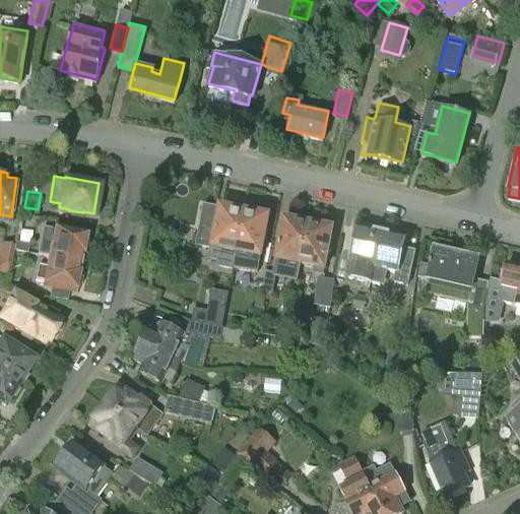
[(236,248),(244,208),(219,203),(219,204),(203,201),(199,222),(201,223),(198,240),(211,243),(210,253),(218,255),(217,261),(233,264),(236,248)]
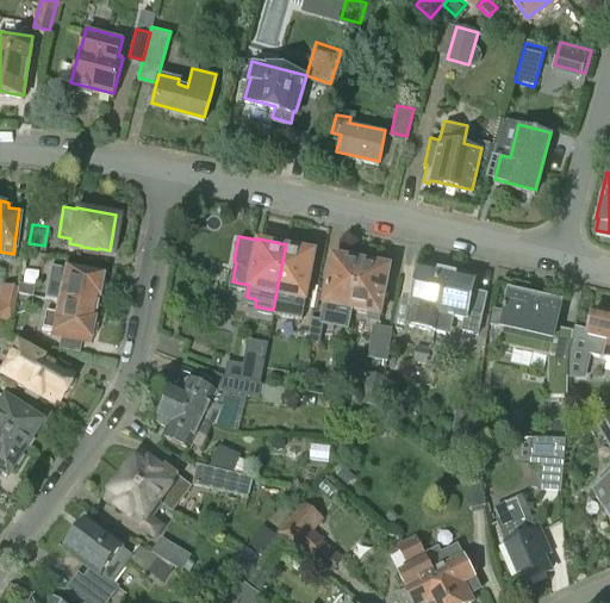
[(315,249),(286,244),(277,291),(305,297),(315,249)]
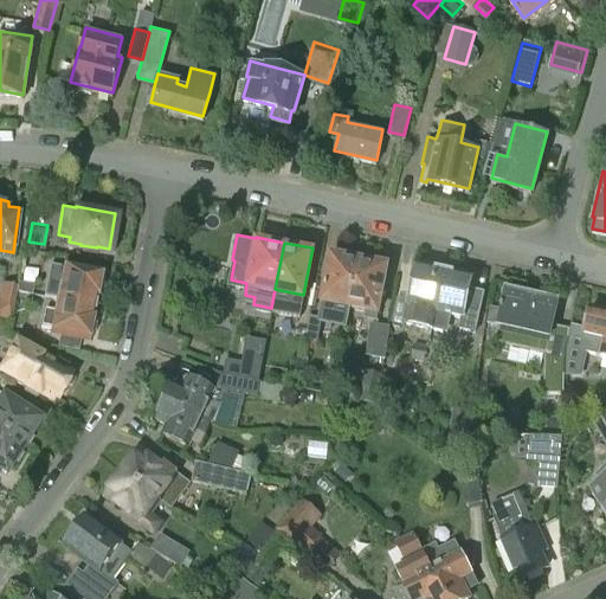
[(349,303),(358,257),(330,252),(321,298),(333,301),(330,310),(348,314),(349,303)]
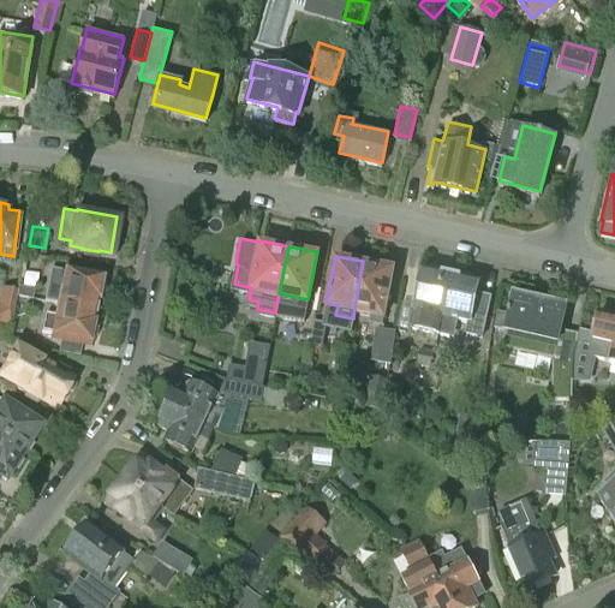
[(392,267),(363,261),(354,308),(383,314),(392,267)]
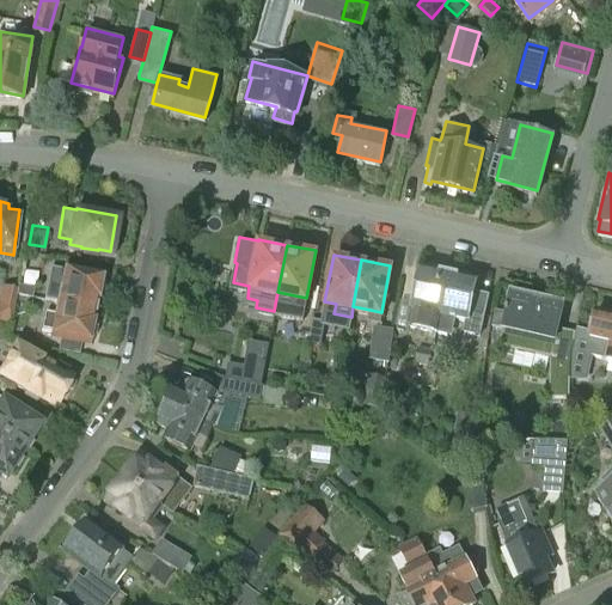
[(410,323),(436,328),(448,269),(421,263),(411,305),(414,305),(410,323)]
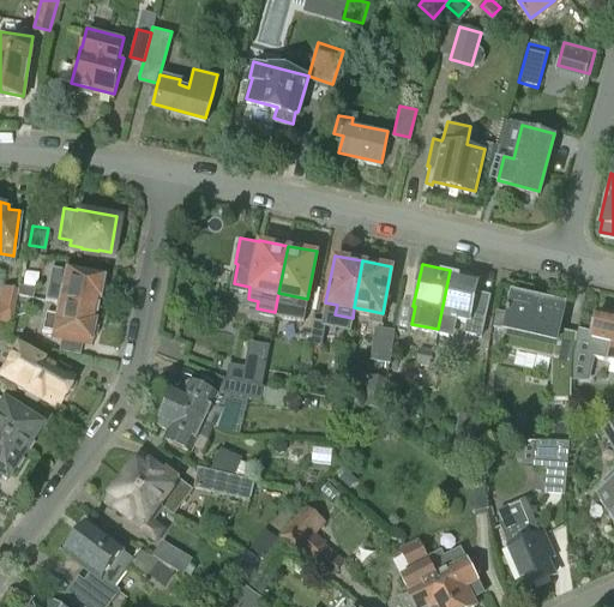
[(60,287),(58,299),(95,306),(102,274),(64,266),(62,269),(53,268),(49,284),(60,287)]
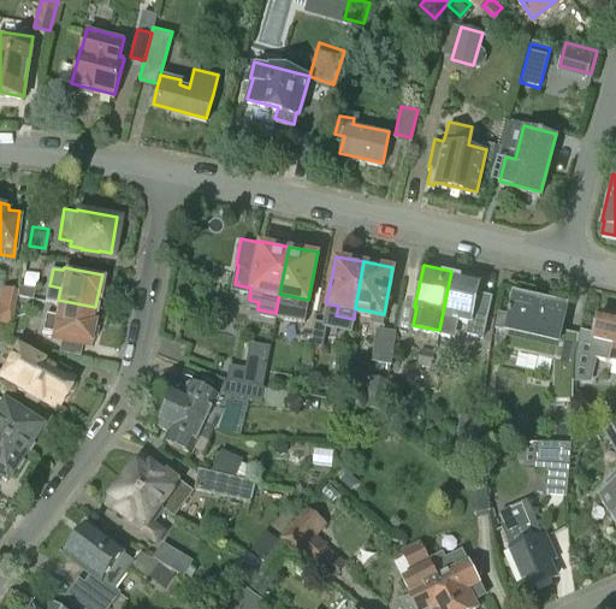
[(451,271),(439,330),(450,332),(454,315),(468,318),(466,330),(483,333),(492,293),(478,289),(480,277),(451,271)]
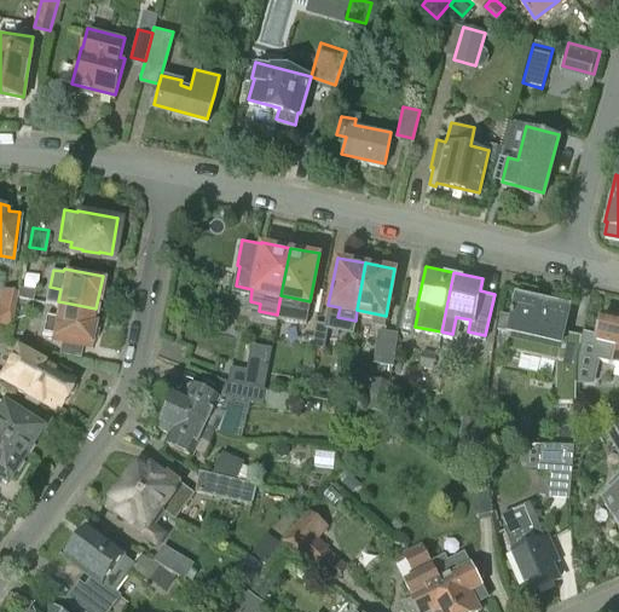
[(0,321),(10,323),(17,286),(0,282),(0,321)]
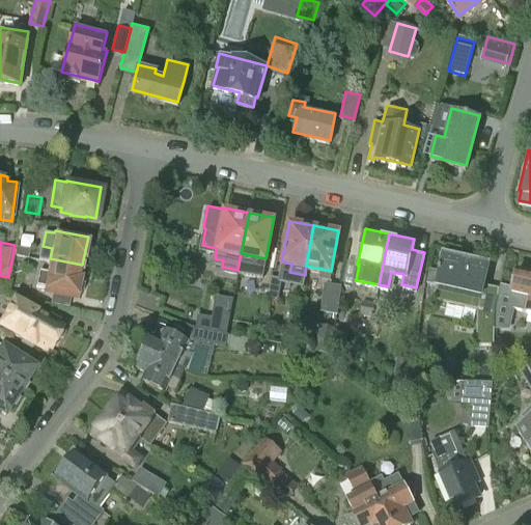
[(15,244),(15,245),(14,251),(27,254),(28,246),(15,244)]
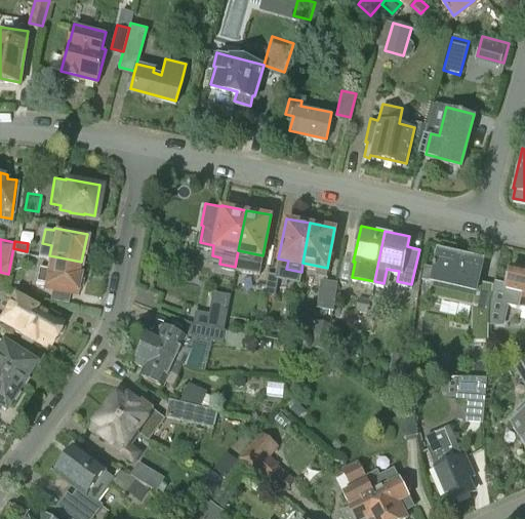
[(25,258),(27,251),(13,248),(12,256),(25,258)]
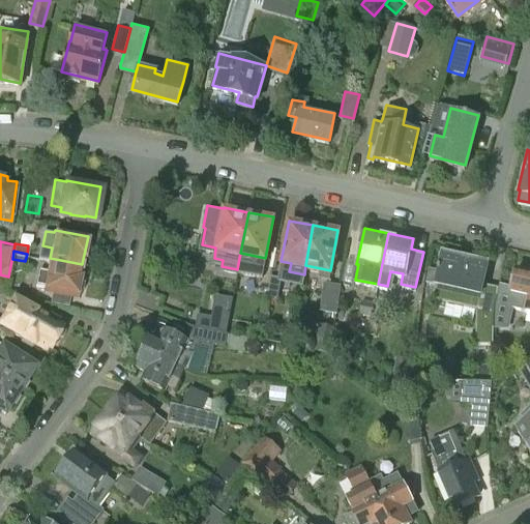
[(441,252),(432,296),(477,307),(487,261),(441,252)]
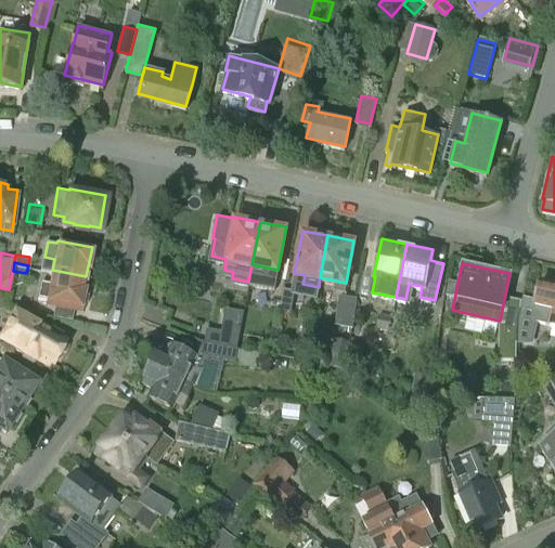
[(86,276),(52,270),(49,282),(40,279),(37,296),(47,297),(46,300),(80,307),(86,276)]
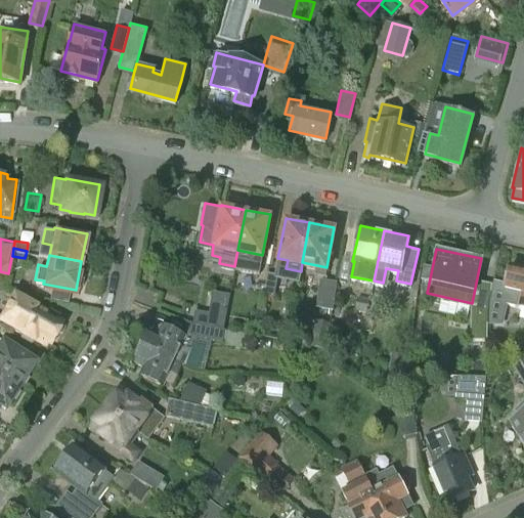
[(488,297),(488,319),(504,319),(508,300),(518,302),(518,304),(523,305),(523,266),(510,263),(507,277),(493,274),(488,297)]
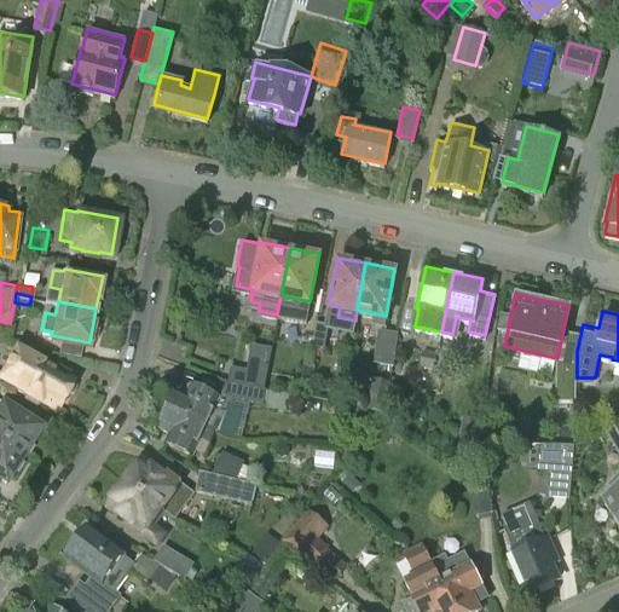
[(375,358),(393,361),(397,329),(380,327),(375,358)]
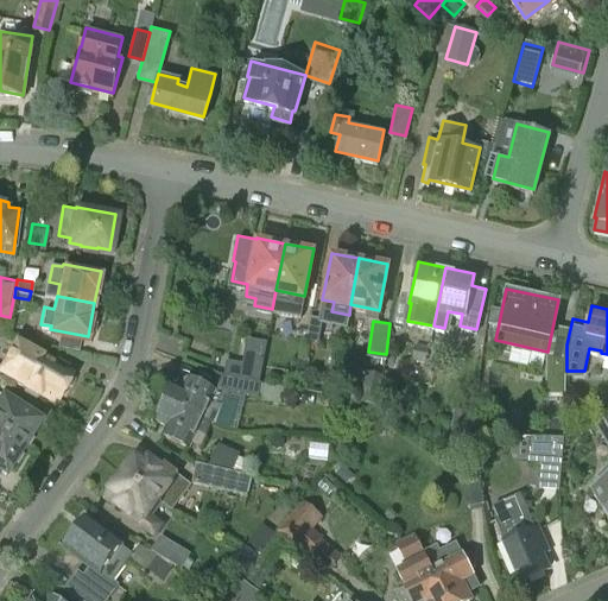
[(415,340),(412,356),(424,359),(426,343),(415,340)]
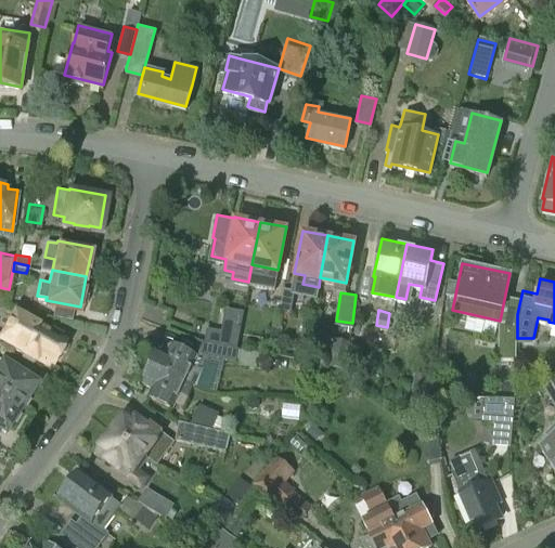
[(0,331),(0,342),(2,339),(22,350),(21,351),(34,357),(36,356),(48,363),(49,360),(52,362),(65,338),(60,336),(62,331),(47,323),(47,325),(31,316),(29,318),(25,316),(12,313),(1,333),(0,331)]
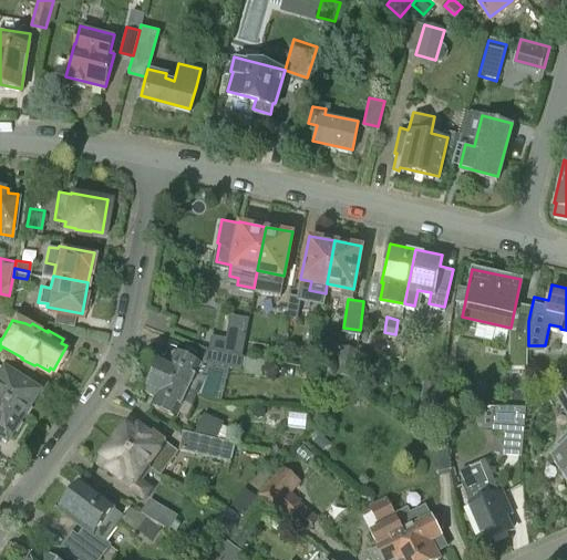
[(513,363),(527,363),(528,327),(514,325),(513,363)]
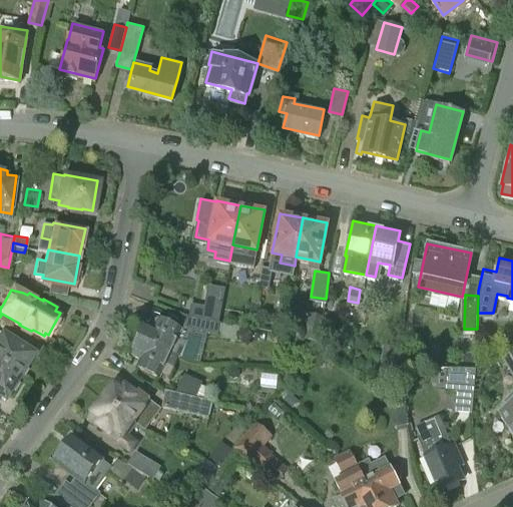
[(191,297),(189,309),(218,315),(221,302),(191,297)]
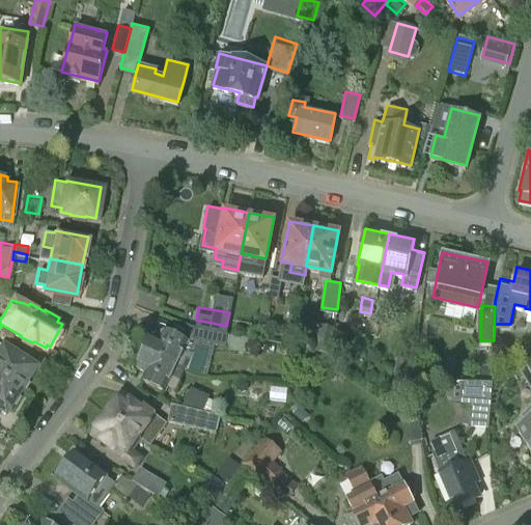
[(322,324),(317,349),(330,350),(334,326),(322,324)]
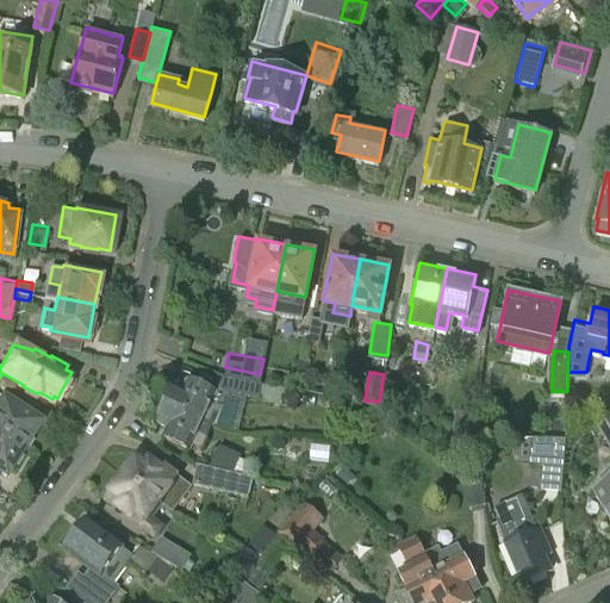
[(174,381),(166,401),(212,422),(213,422),(228,389),(259,393),(261,380),(224,373),(222,385),(219,392),(215,390),(216,389),(187,377),(182,385),(174,381)]
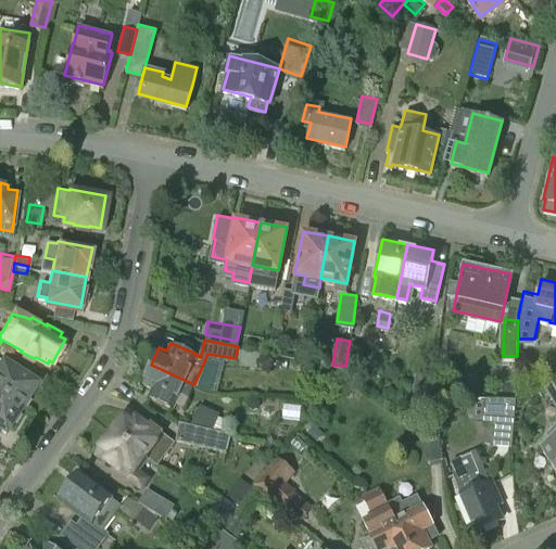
[(243,347),(240,364),(254,366),(257,349),(243,347)]
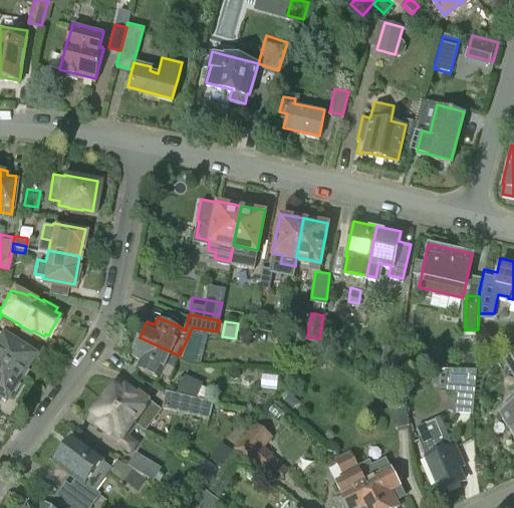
[(0,363),(18,375),(32,352),(0,332),(0,363)]
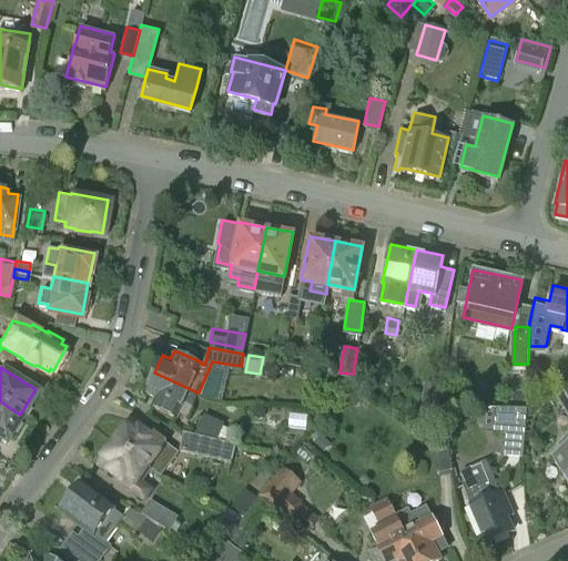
[(198,393),(154,373),(146,390),(154,394),(151,403),(178,415),(179,410),(188,415),(198,393)]
